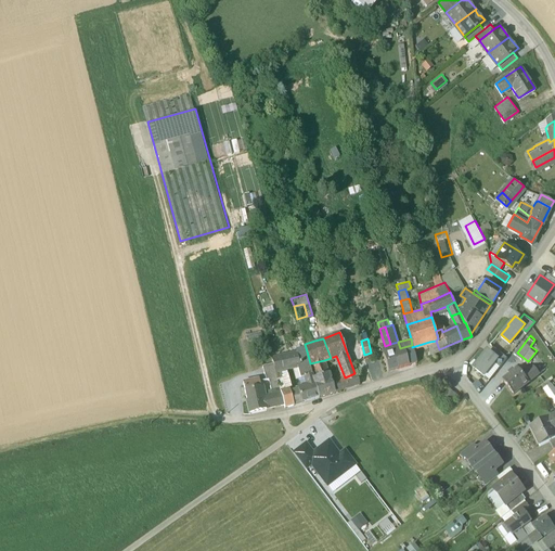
[(439,349),(436,341),(429,342),(434,351),(439,349)]
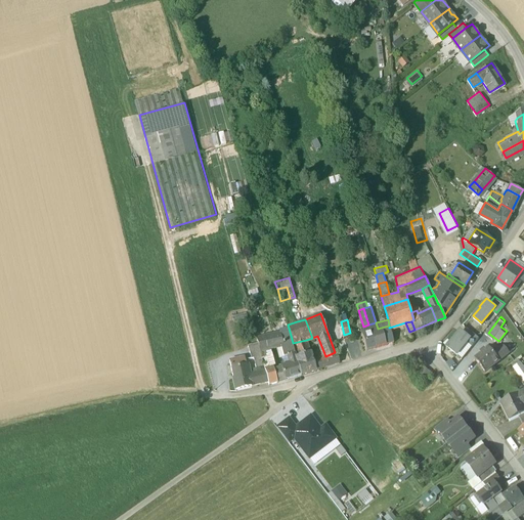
[(376,322),(368,325),(370,331),(378,329),(376,322)]
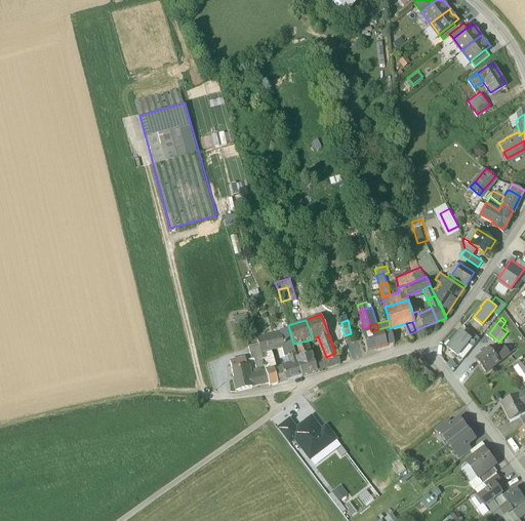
[(364,327),(363,328),(365,334),(371,331),(369,325),(364,327)]
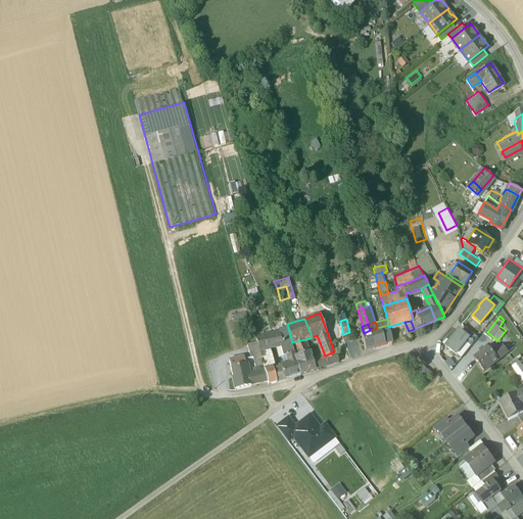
[(380,327),(384,341),(392,338),(388,327),(388,325),(380,327)]
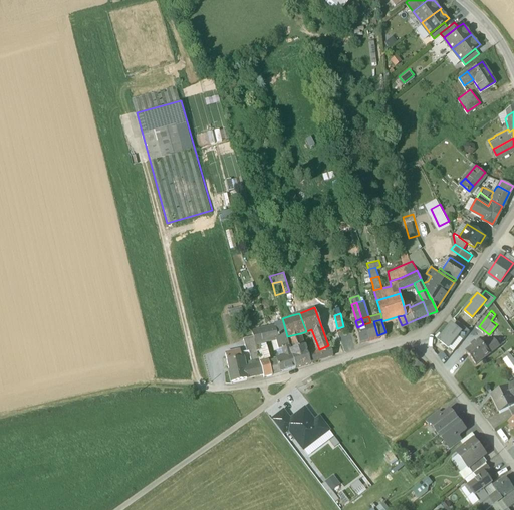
[(370,322),(363,324),(368,338),(377,335),(373,321),(370,322)]
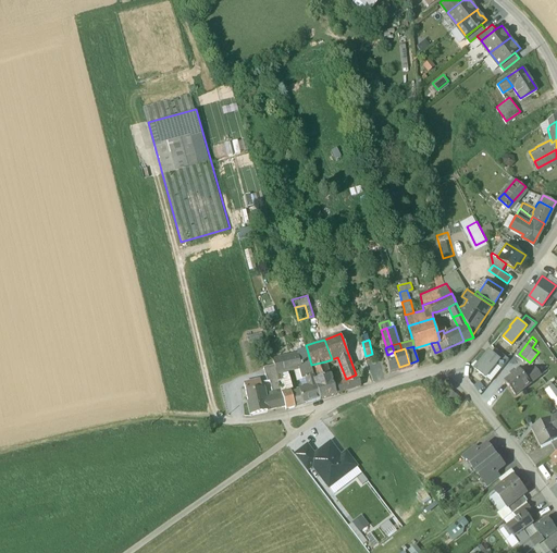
[(509,356),(498,348),(495,354),(499,357),(496,361),(502,366),(509,356)]
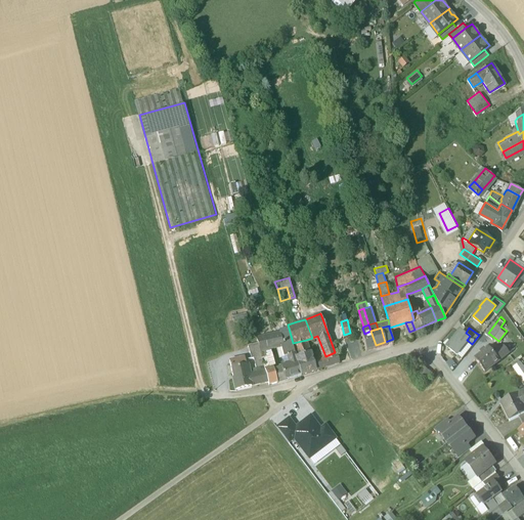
[(461,329),(454,337),(453,336),(447,344),(457,352),(467,340),(470,336),(466,333),(461,329)]
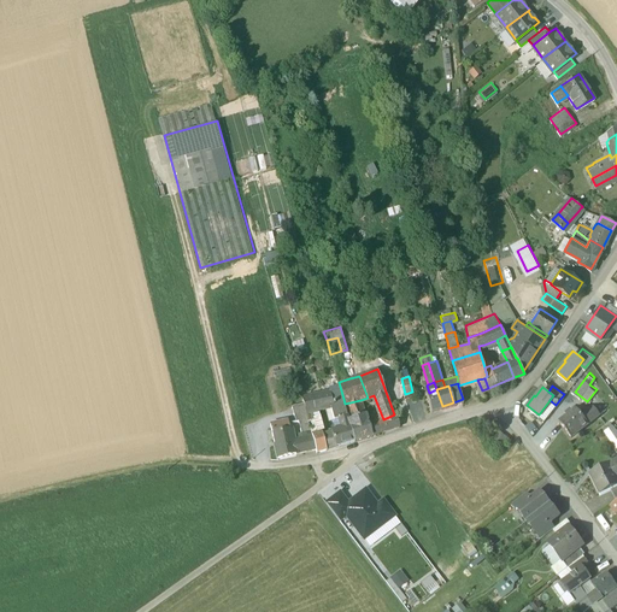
[(329,389),(311,393),(315,409),(318,407),(333,404),(333,402),(329,389)]
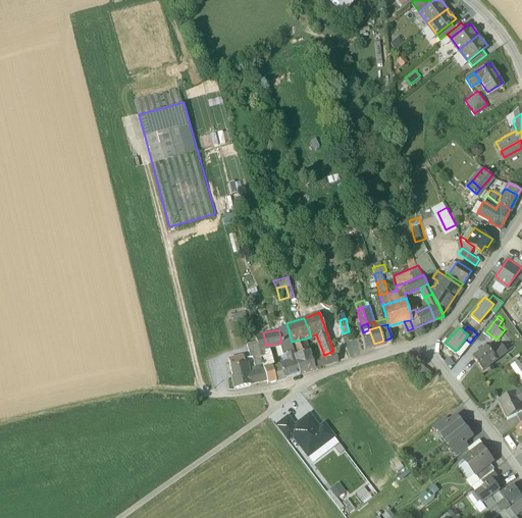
[(363,332),(361,332),(365,347),(374,344),(369,329),(363,332)]
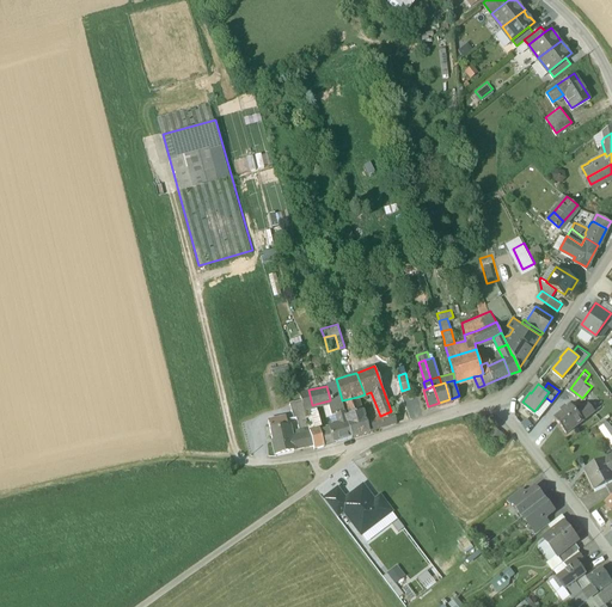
[(311,405),(312,405),(308,390),(300,392),(304,408),(311,405)]
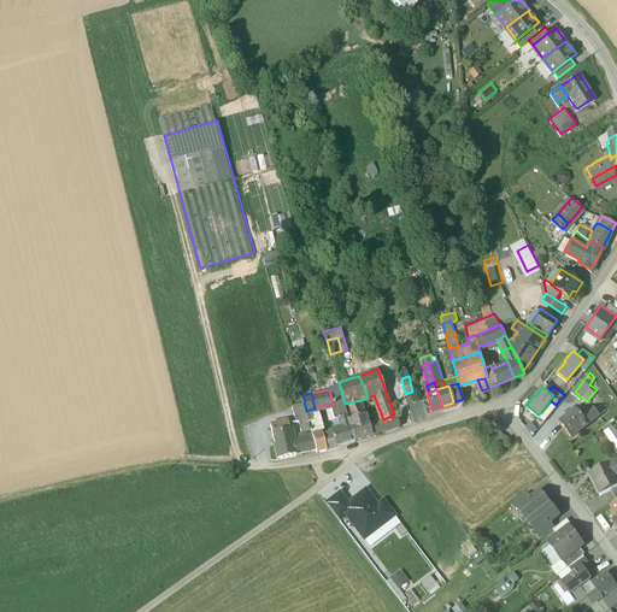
[(346,412),(347,412),(345,404),(344,399),(333,402),(333,404),(336,416),(338,415),(346,412)]
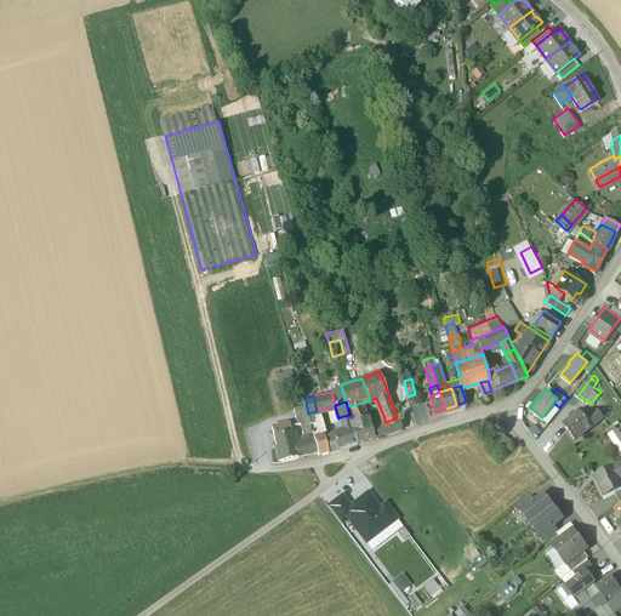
[(363,403),(347,406),(349,415),(352,420),(366,415),(363,403)]
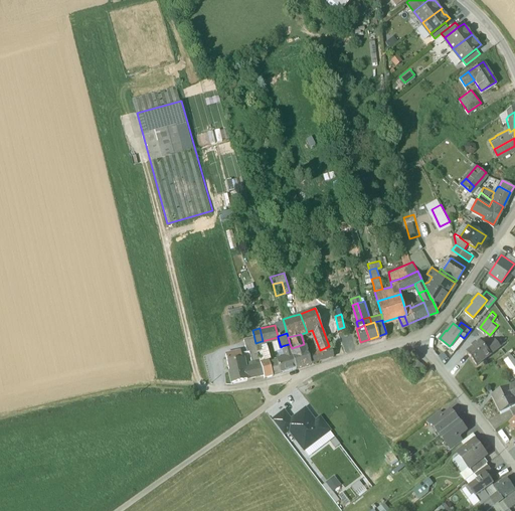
[(260,357),(253,335),(243,338),(246,350),(249,349),(251,359),(260,357)]
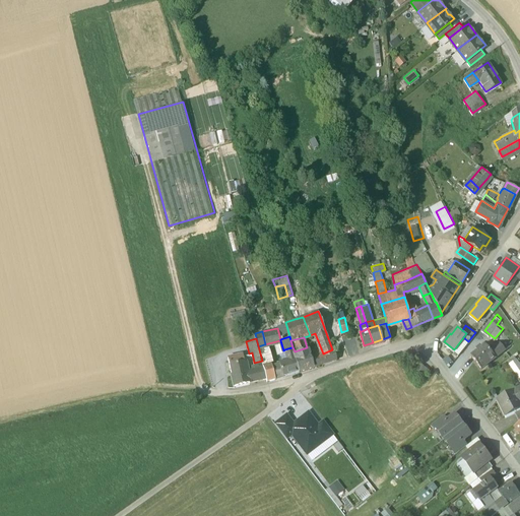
[(500,341),(491,348),(496,356),(505,348),(500,341)]
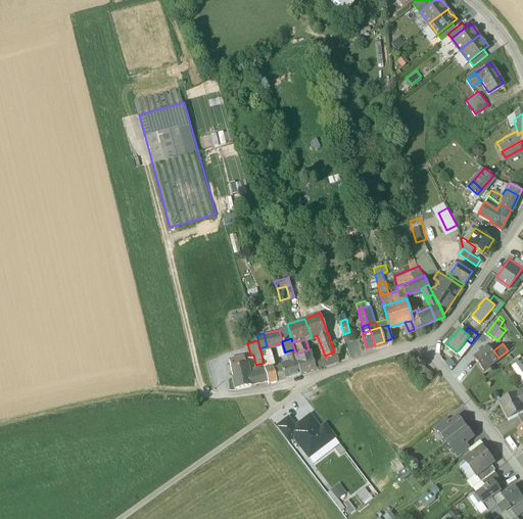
[(488,344),(474,356),(484,369),(498,358),(493,350),(488,344)]
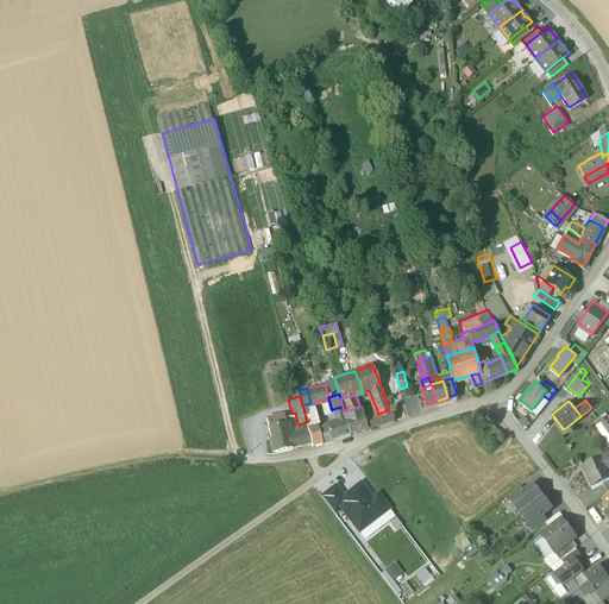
[(311,403),(309,403),(314,425),(316,423),(318,427),(322,426),(314,402),(311,403)]
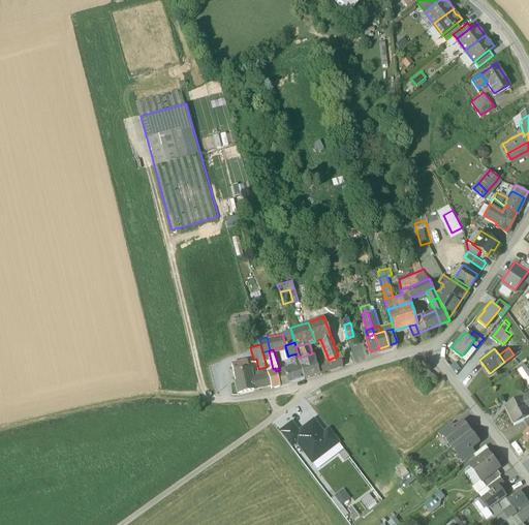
[(297,353),(289,356),(292,367),(300,365),(301,365),(297,353)]
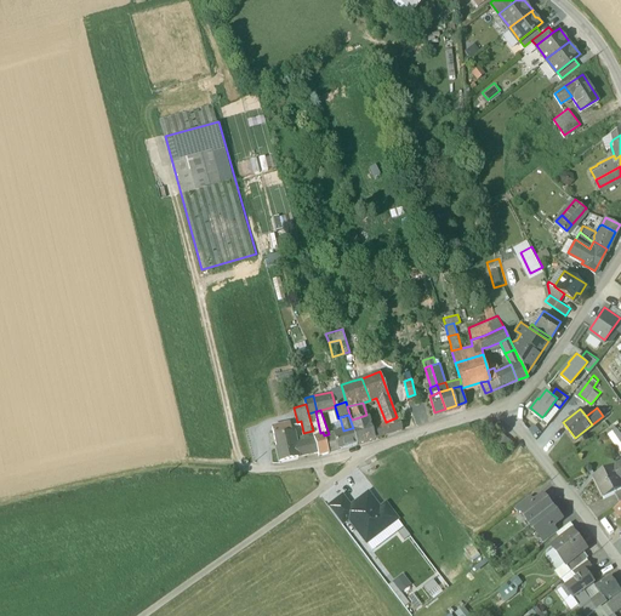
[(366,415),(352,420),(349,415),(348,415),(353,428),(352,428),(355,441),(374,435),(371,427),(366,415)]
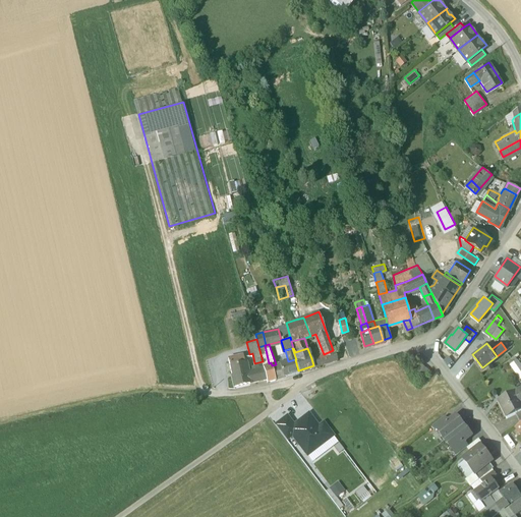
[(324,354),(319,355),(321,363),(337,358),(334,350),(333,350),(324,354)]
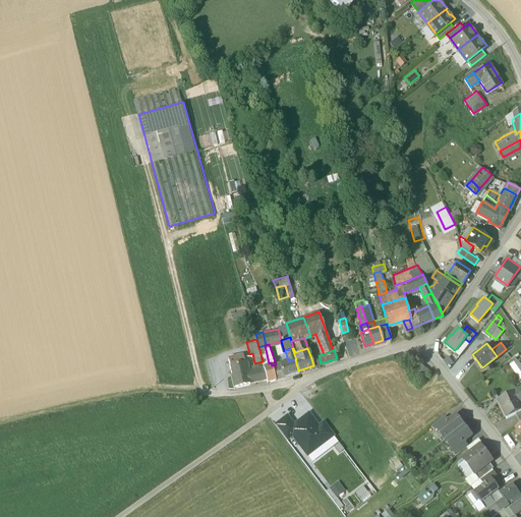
[(243,353),(228,356),(230,363),(244,360),(243,353)]
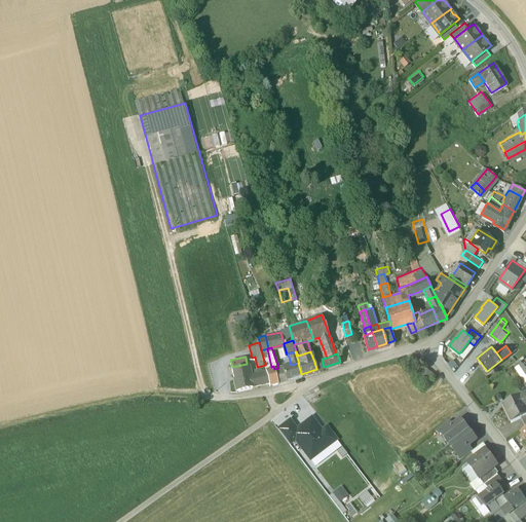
[(322,359),(314,362),(316,369),(324,367),(322,359)]
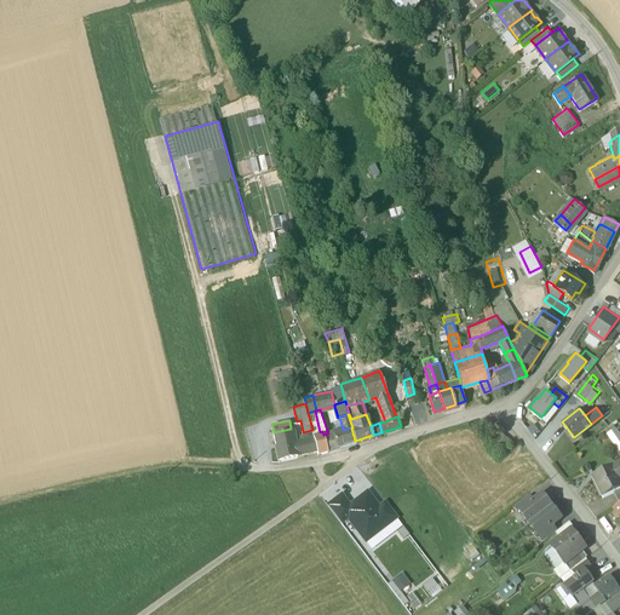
[(619,446),(619,427),(618,424),(608,430),(619,446)]
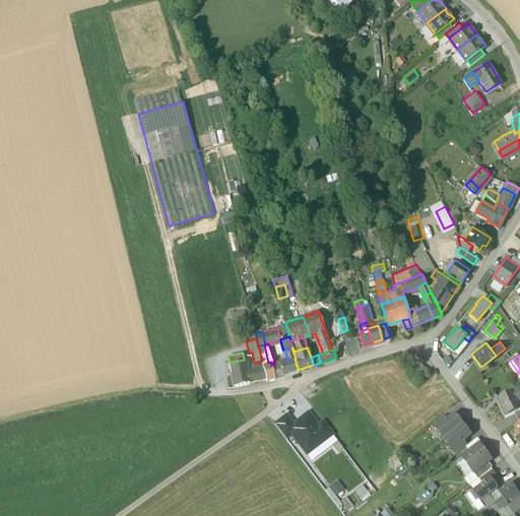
[(284,362),(279,363),(283,375),(298,370),(295,359),(287,361),(284,362)]
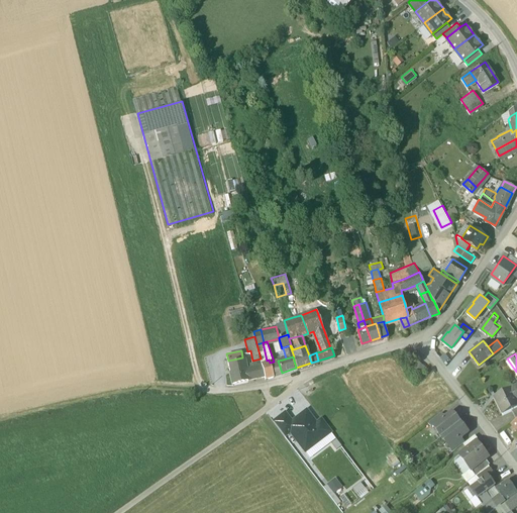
[(242,357),(228,361),(232,381),(247,378),(245,369),(242,357)]
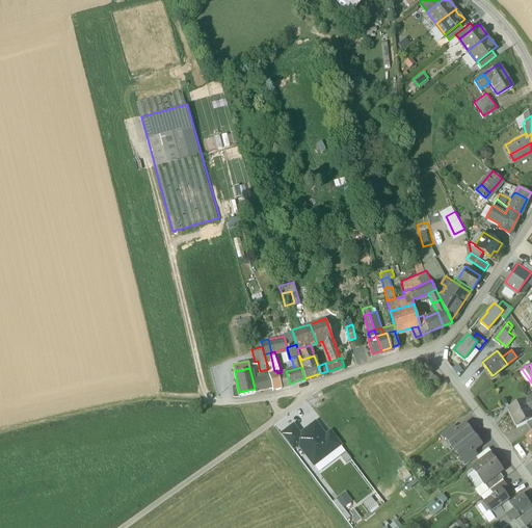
[(439,375),(428,368),(421,377),(431,385),(439,375)]
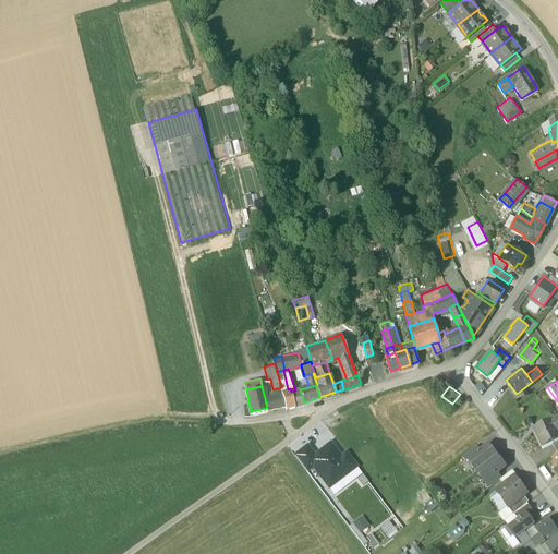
[(294,405),(290,388),(288,389),(281,390),(282,393),(286,404),(287,407),(294,405)]
